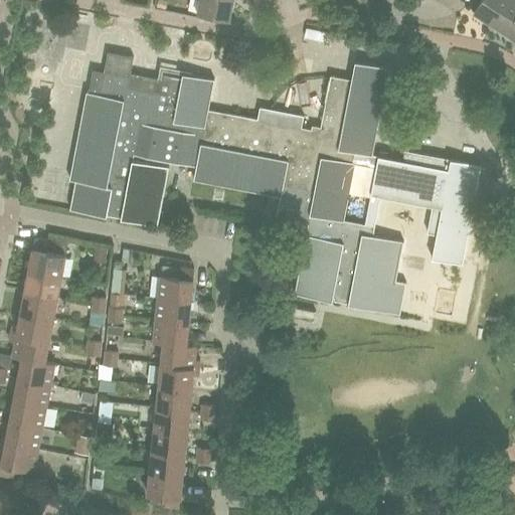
[(231,0),(198,0),(196,11),(228,18),(231,0)]
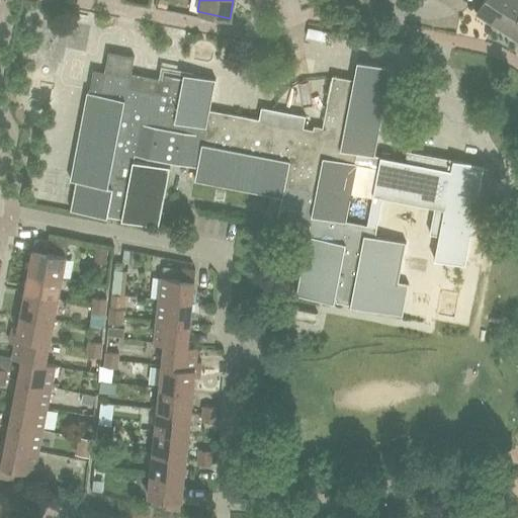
[(496,22),(497,23),(511,0),(482,0),(476,9),(479,11),(477,15),(493,25),(496,22)]
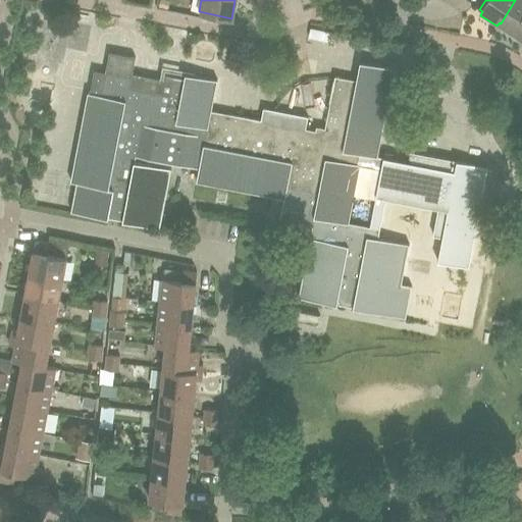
[(521,35),(521,0),(515,0),(501,23),(502,23),(500,28),(516,38),(518,35),(521,37),(521,35)]
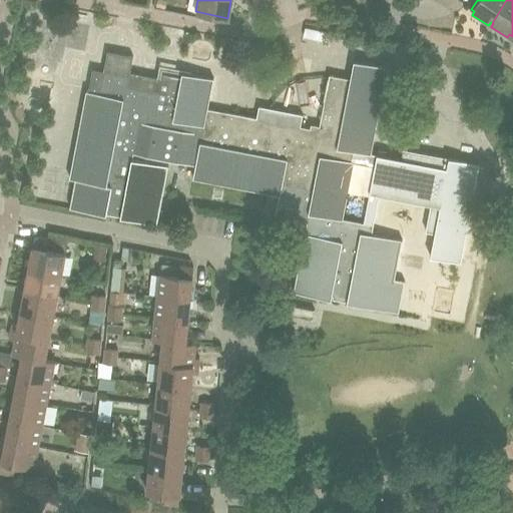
[(327,42),(329,31),(306,27),(303,38),(327,42)]
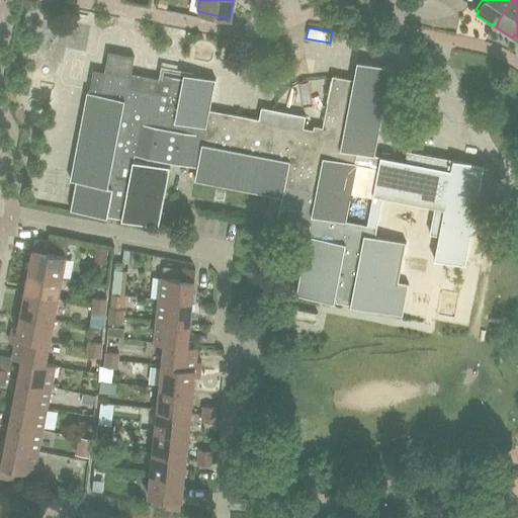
[(75,180),(70,208),(106,216),(108,208),(121,210),(120,219),(157,226),(163,196),(127,189),(134,154),(158,159),(196,166),(193,179),(220,184),(233,113),(208,108),(214,78),(183,72),(182,77),(171,75),(170,80),(130,72),(133,56),(107,51),(103,71),(92,69),(88,91),(86,90),(69,179),(75,180)]
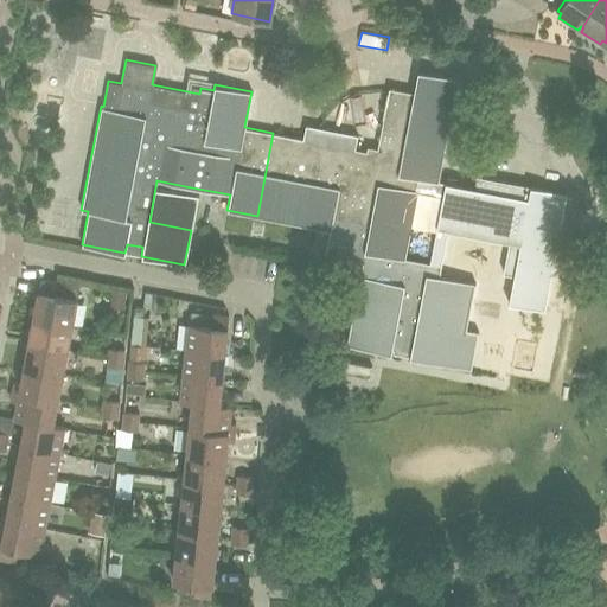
[(355,148),(357,134),(305,125),(302,139),(273,133),(257,216),(328,230),(324,254),(362,261),(349,336),(346,344),(390,352),(390,351),(398,352),(398,353),(400,353),(409,355),(409,356),(410,357),(470,368),(477,331),(465,328),(474,282),(438,275),(440,264),(442,264),(449,230),(509,241),(503,273),(513,275),(509,304),(543,311),(566,192),(475,176),(473,187),(438,181),(458,78),(417,70),(413,93),(407,91),(388,88),(381,125),(376,153),(355,148)]
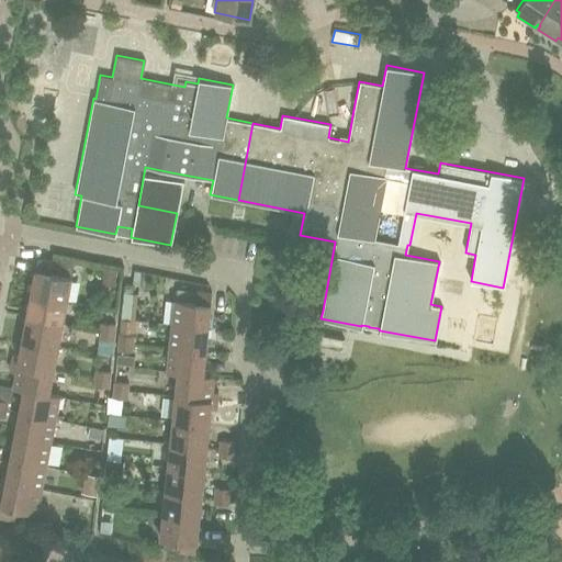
[(36,258),(30,292),(66,300),(70,276),(51,271),(53,261),(36,258)]
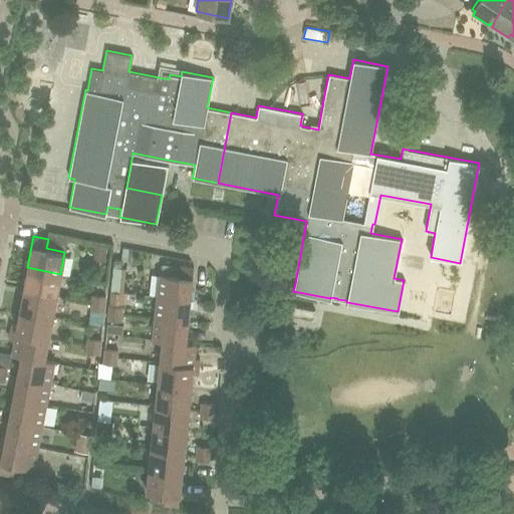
[(120,259),(113,259),(112,266),(120,267),(120,259)]
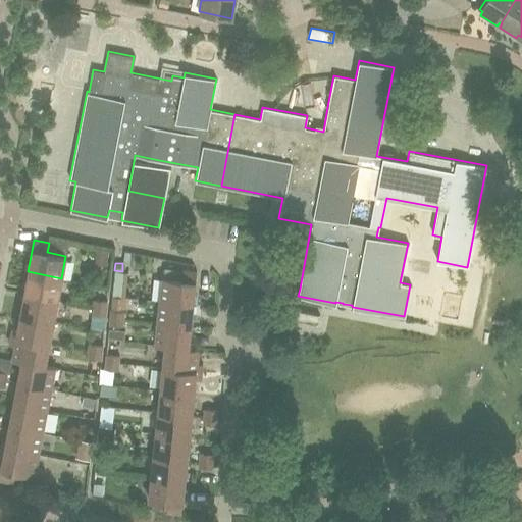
[(158,300),(193,303),(196,271),(181,269),(180,279),(161,277),(158,300)]
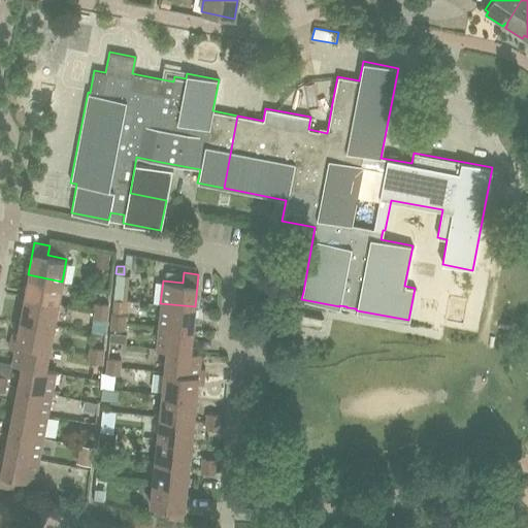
[(28,274),(24,296),(58,303),(62,282),(28,274)]
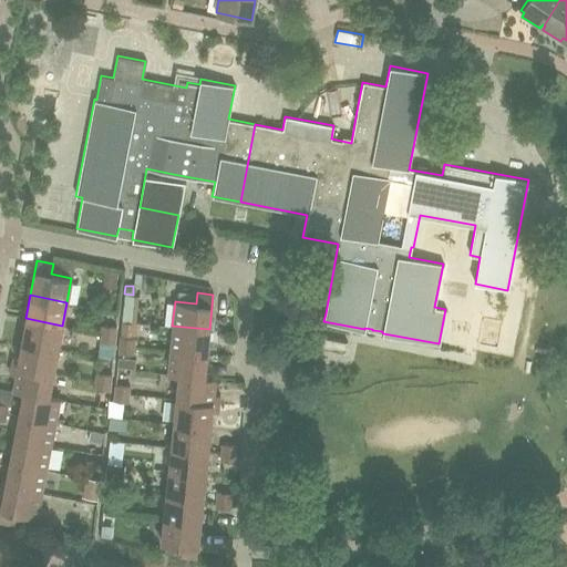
[(58,349),(62,326),(26,318),(21,342),(58,349)]
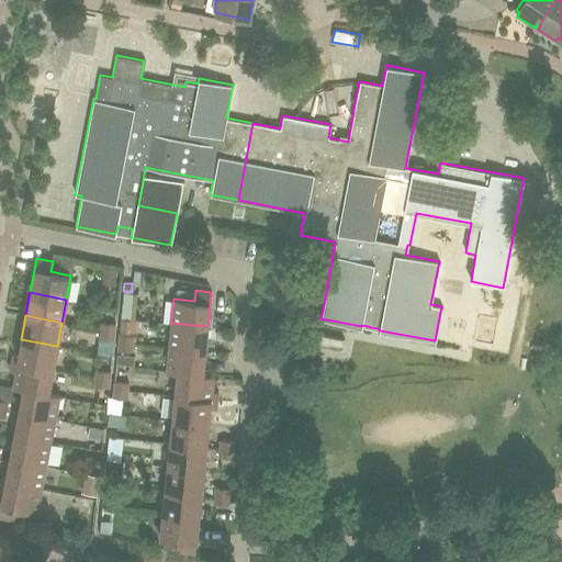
[(100,329),(113,332),(114,323),(100,322),(100,329)]
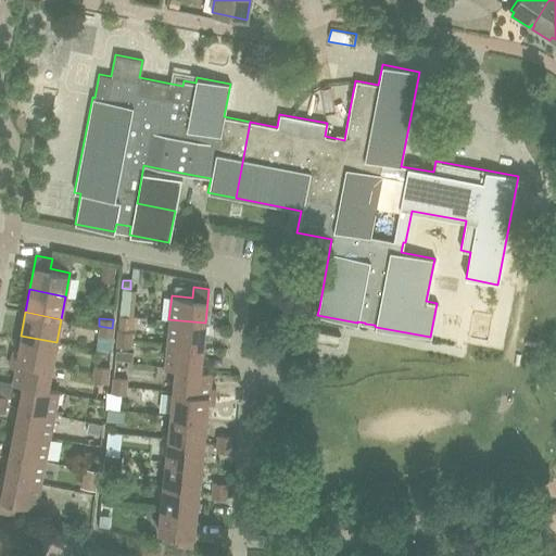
[(168,319),(166,342),(203,346),(205,323),(168,319)]
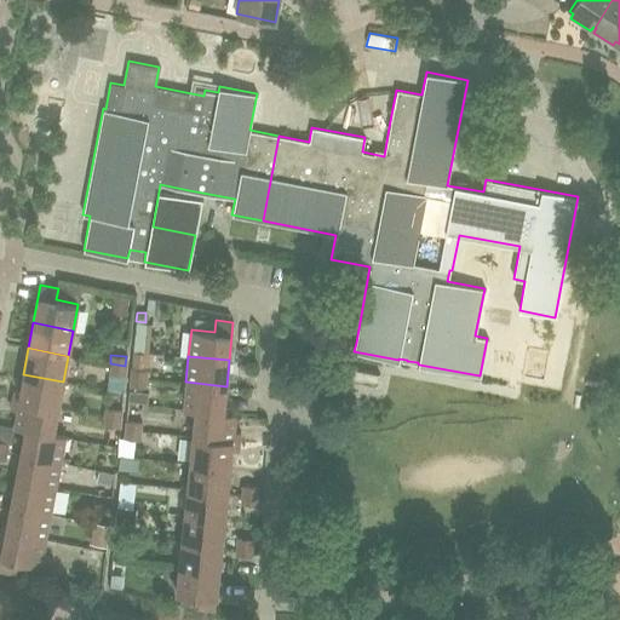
[(125,366),(110,363),(109,373),(125,374),(125,366)]
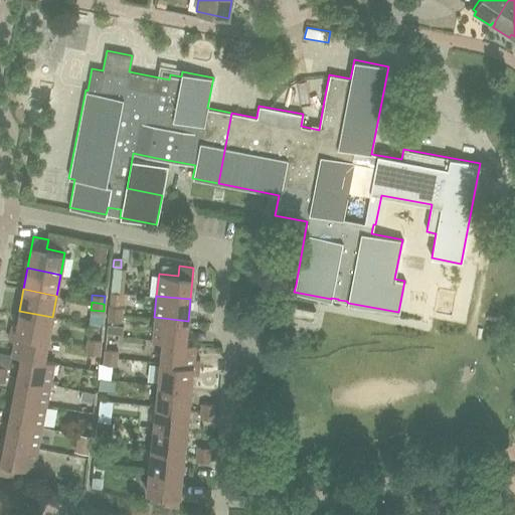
[(108,313),(121,314),(122,307),(109,305),(108,313)]
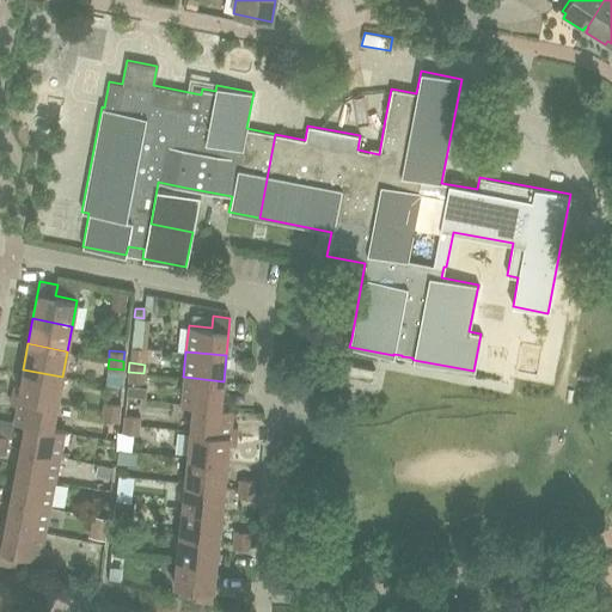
[(346,375),(372,381),(374,369),(348,363),(346,375)]
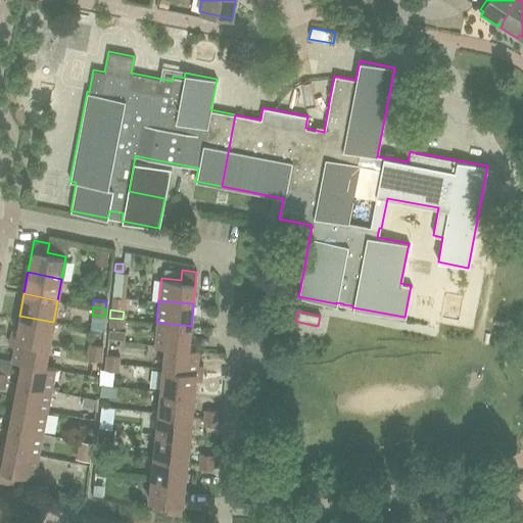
[(53,322),(19,316),(17,329),(11,328),(10,336),(49,343),(53,322)]
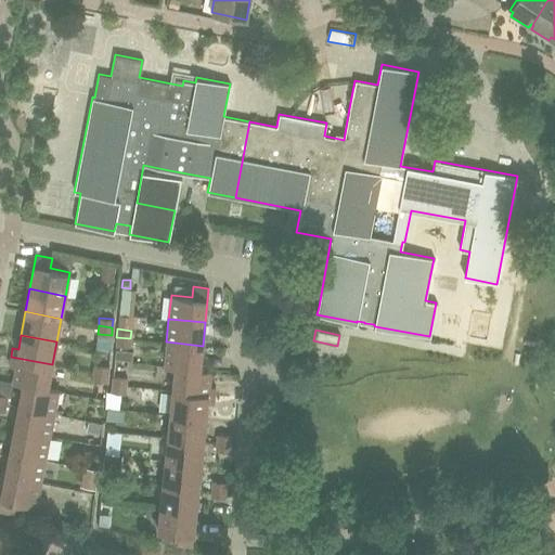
[(130,338),(116,337),(116,345),(129,346),(130,338)]
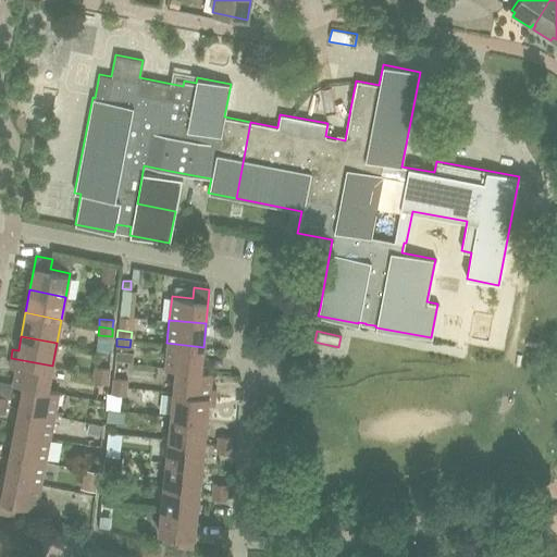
[(200,371),(200,370),(203,347),(166,343),(164,368),(175,369),(200,371)]
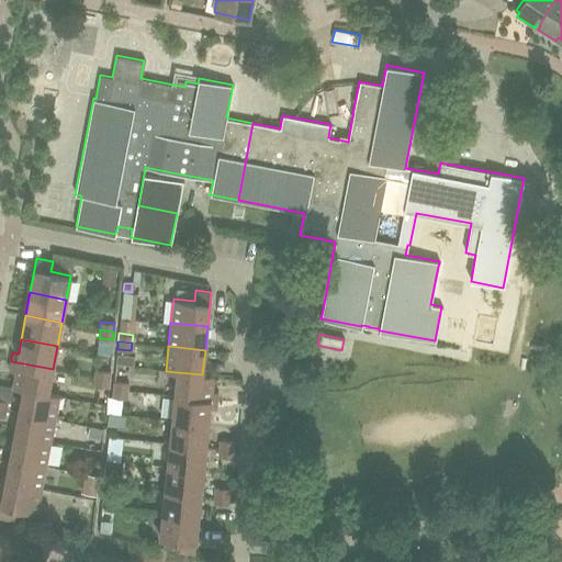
[(116,355),(115,363),(134,366),(134,356),(124,355),(116,355)]
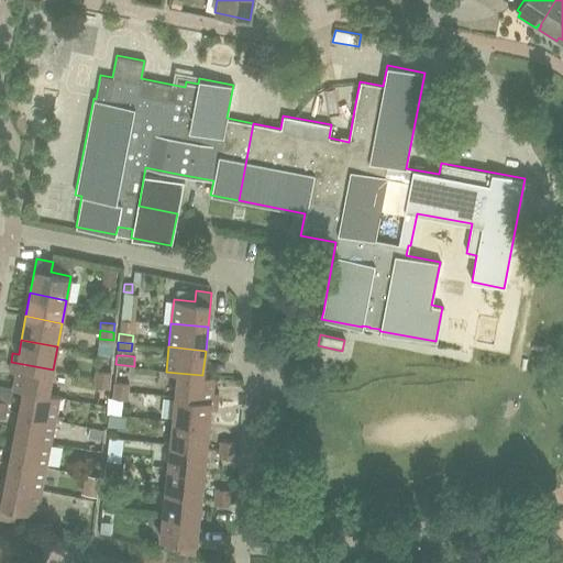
[(12,387),(23,389),(23,388),(48,394),(48,393),(53,370),(11,362),(10,371),(15,372),(12,387)]
